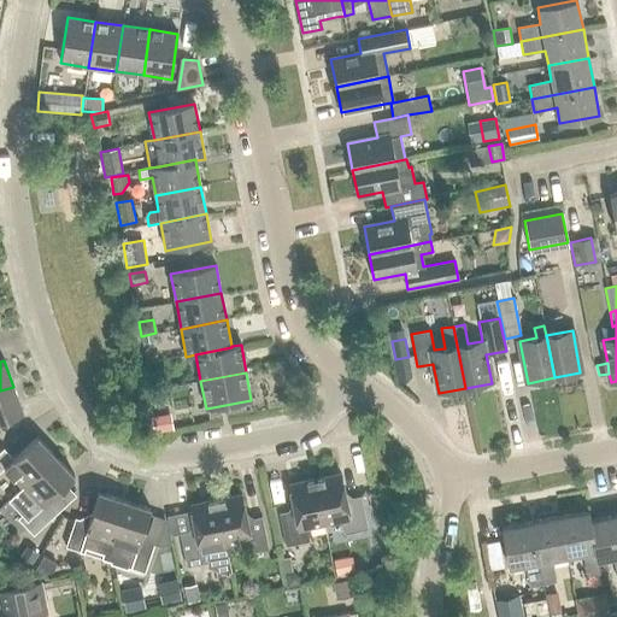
[(0,419),(23,412),(13,387),(0,391),(0,419)]
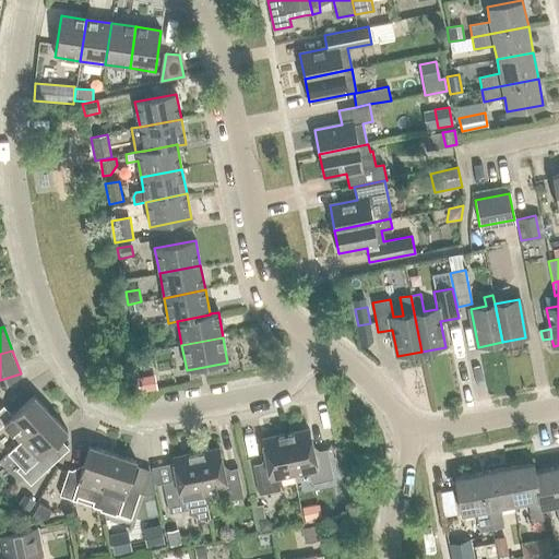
[(157,389),(154,376),(137,379),(140,392),(157,389)]
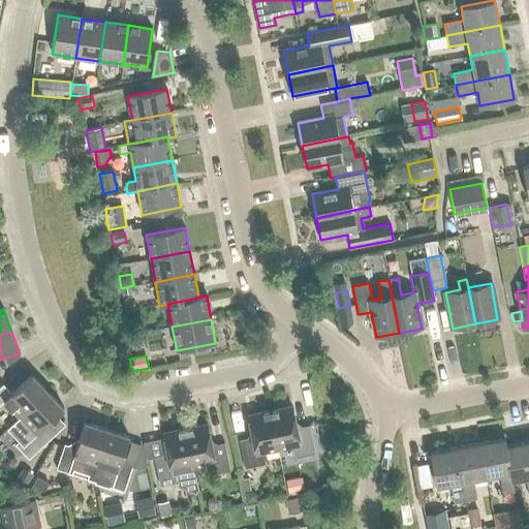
[(48,392),(32,375),(11,394),(3,384),(0,387),(0,405),(3,402),(20,418),(48,392)]
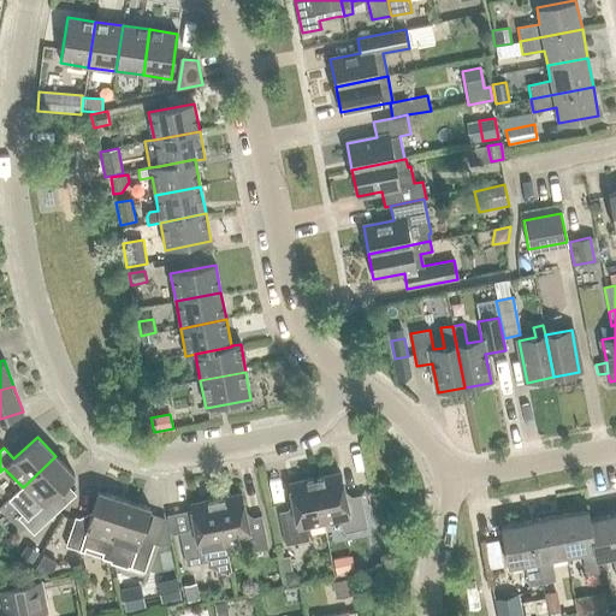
[(75,477),(55,456),(23,487),(9,501),(22,514),(18,517),(34,534),(61,509),(52,498),(75,477)]
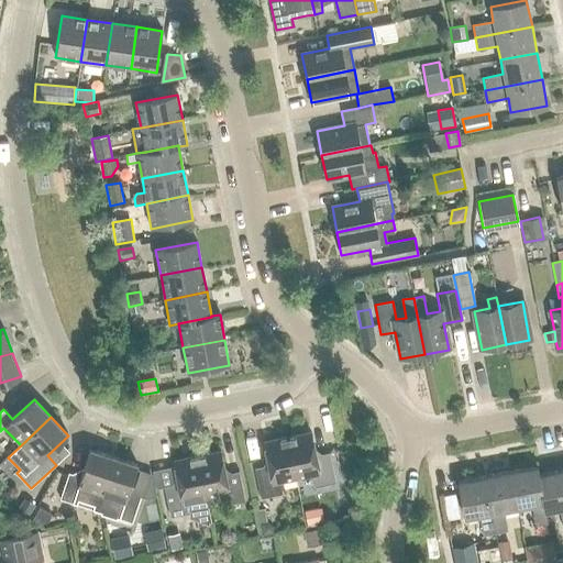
[(335,483),(330,453),(316,455),(311,433),(287,438),(296,478),(308,475),(315,487),(335,483)]
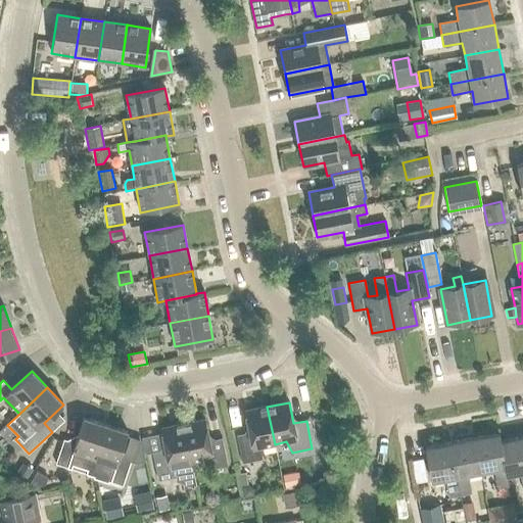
[(262,459),(263,446),(275,444),(267,407),(244,411),(249,432),(236,435),(242,463),(262,459)]
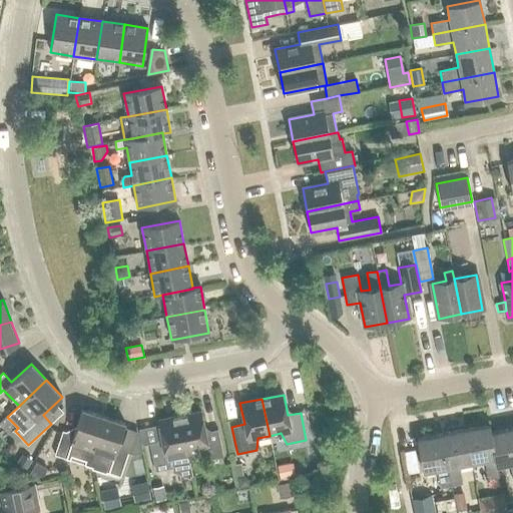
[(54,455),(87,466),(103,417),(82,409),(73,435),(62,431),(54,455)]
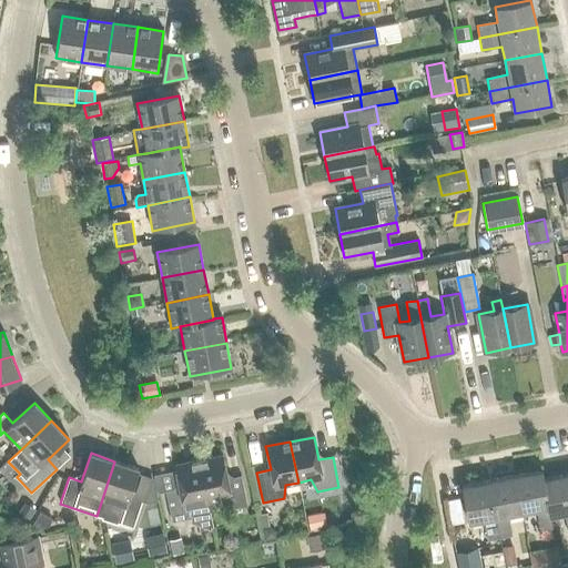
[(247,506),(241,476),(227,478),(223,456),(199,460),(208,501),(220,498),(226,510),(247,506)]
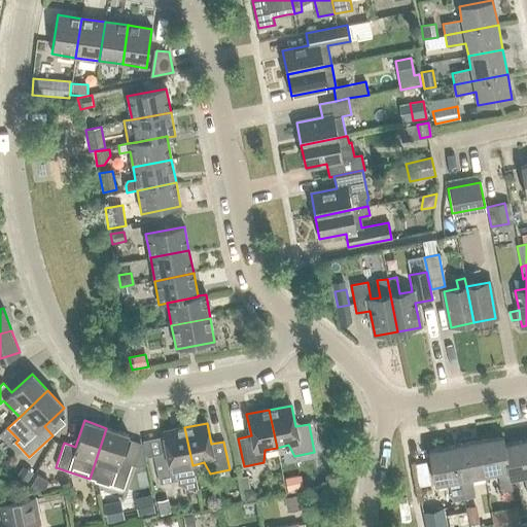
[(184,427),(162,431),(167,453),(153,456),(160,484),(178,481),(177,484),(178,484),(179,484),(195,487),(195,489),(198,489),(192,465),(184,427)]
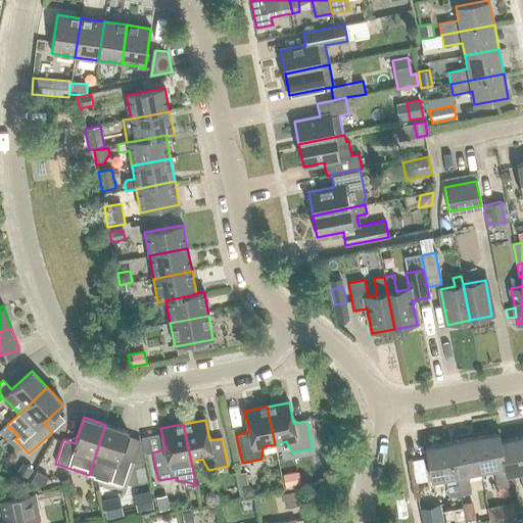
[(105,425),(89,475),(123,486),(131,462),(119,458),(128,432),(105,425)]
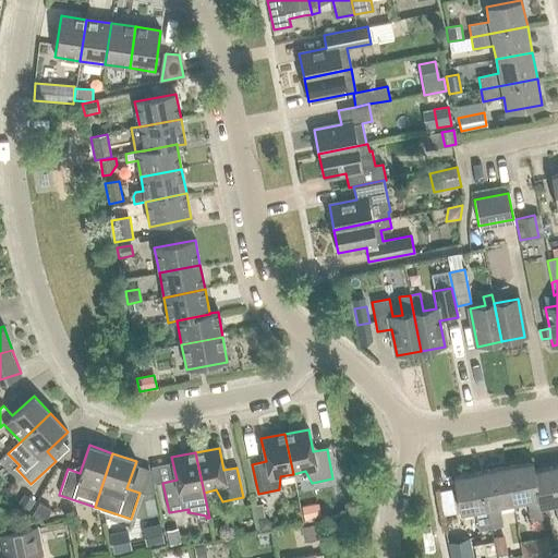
[(532,462),(506,468),(512,504),(526,500),(531,521),(543,518),(540,507),(541,507),(533,471),(534,471),(532,462)]
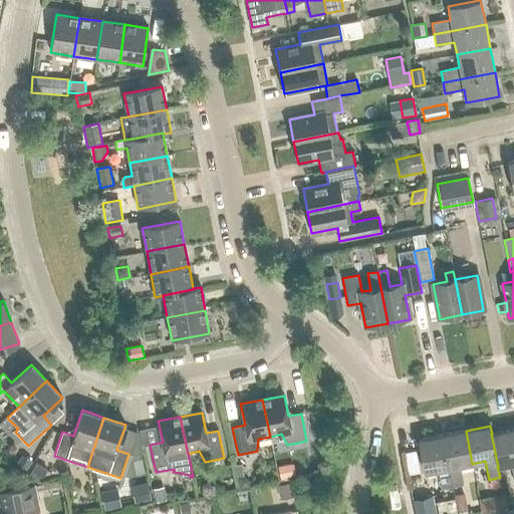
[(513,429),(492,434),(491,434),(498,467),(510,464),(513,482),(513,429)]
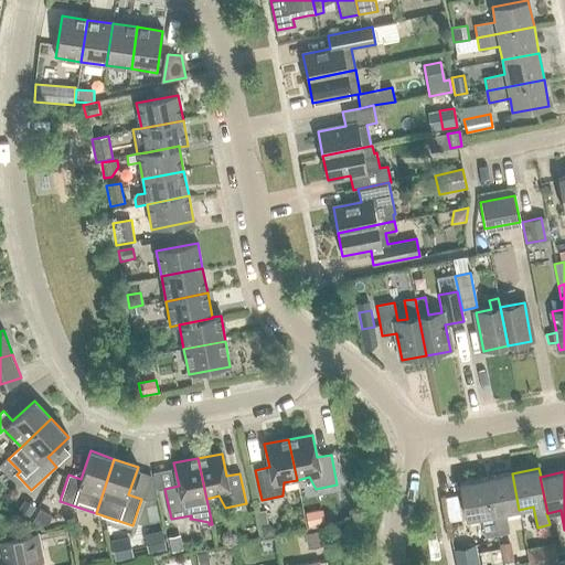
[(509,533),(505,512),(519,510),(512,473),(486,478),(497,535),(509,533)]
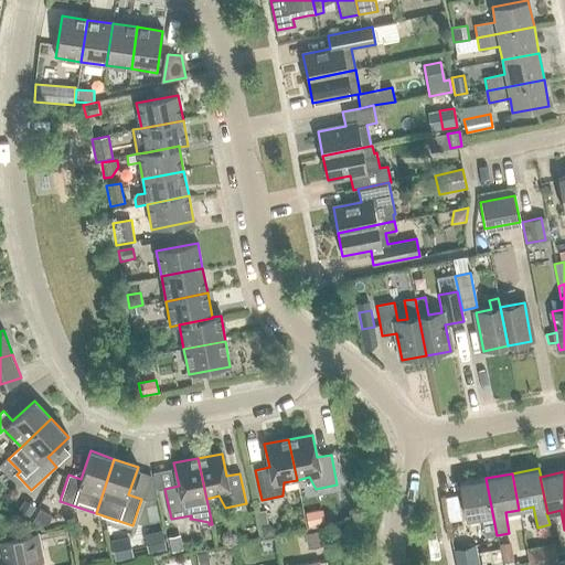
[(481,518),(484,537),(497,535),(486,478),(459,483),(467,520),(481,518)]
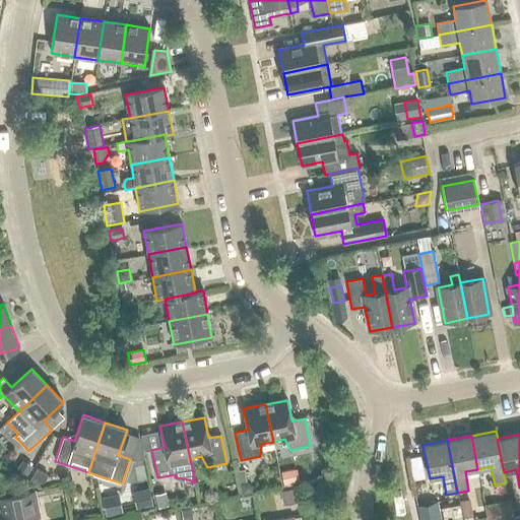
[(324,460),(321,444),(315,445),(317,461),(324,460)]
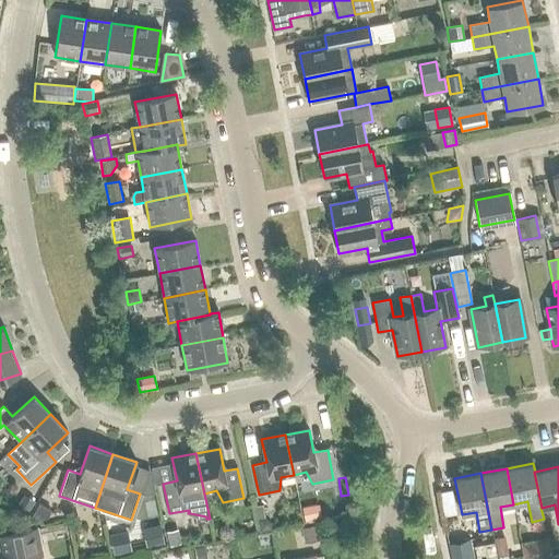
[(24,495),(19,504),(30,511),(35,501),(24,495)]
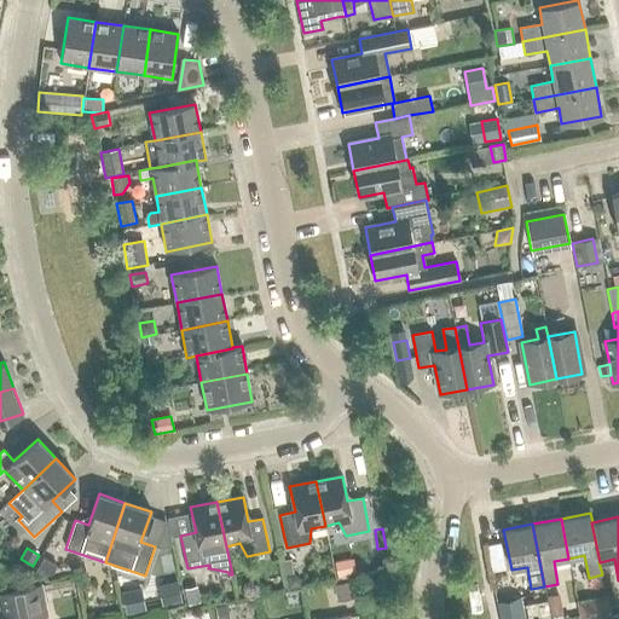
[(57,566),(44,557),(35,571),(50,579),(57,566)]
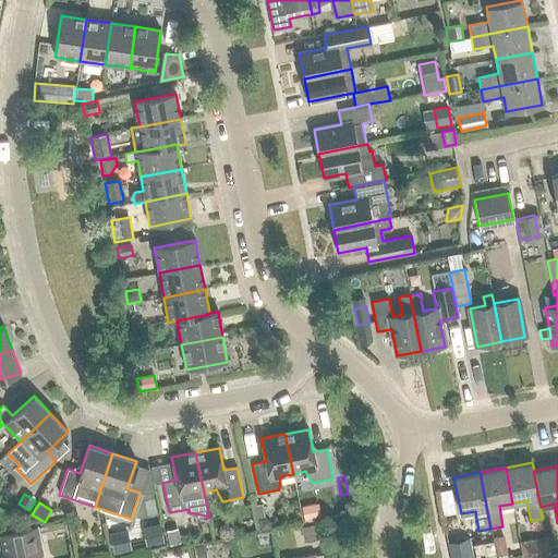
[(320,517),(317,504),(301,508),(304,521),(320,517)]
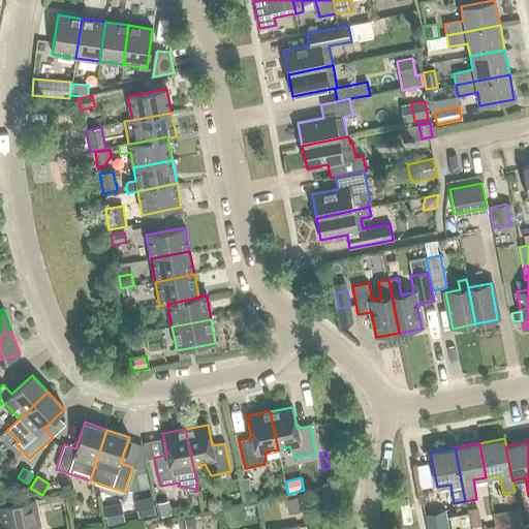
[(244,492),(250,491),(251,491),(248,478),(242,479),(244,492)]
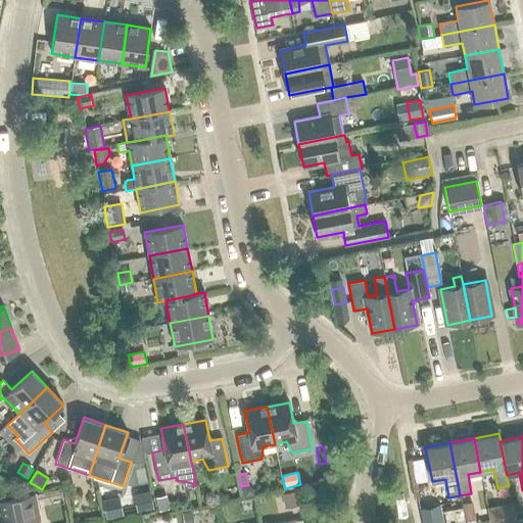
[(253,489),(247,485),(242,487),(244,498),(254,495),(253,489)]
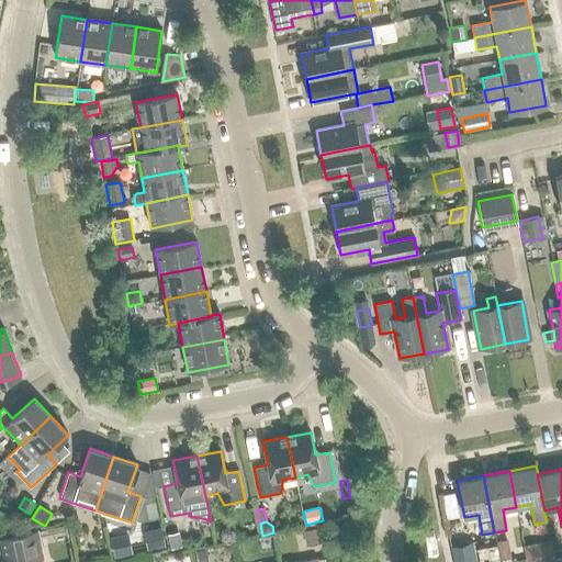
[(324,542),(321,527),(303,530),(306,546),(324,542)]
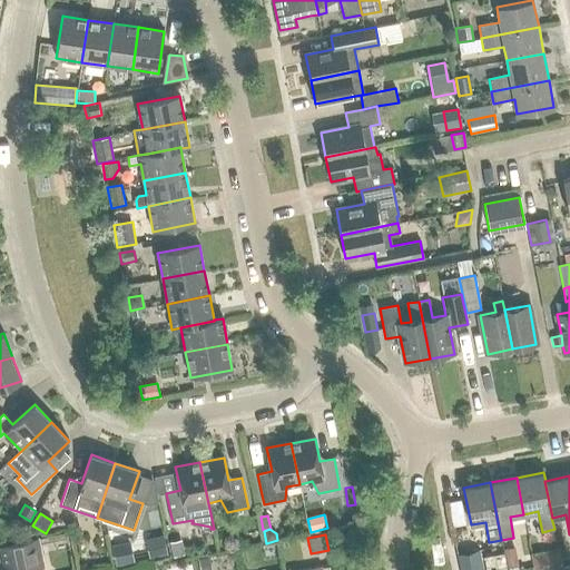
[(167,556),(164,537),(146,541),(149,559),(167,556)]
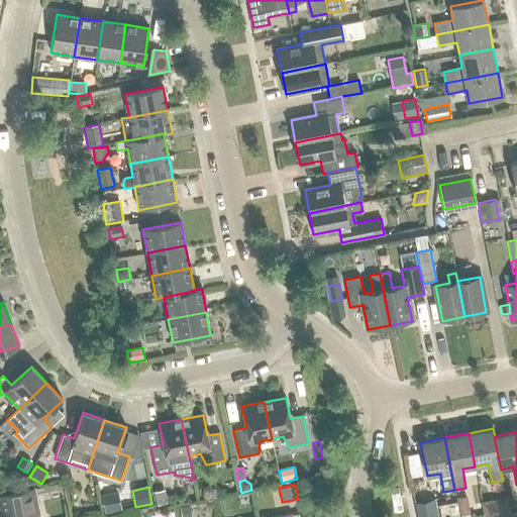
[(26,516),(39,514),(34,490),(34,489),(10,494),(13,508),(0,511),(0,516),(26,516)]
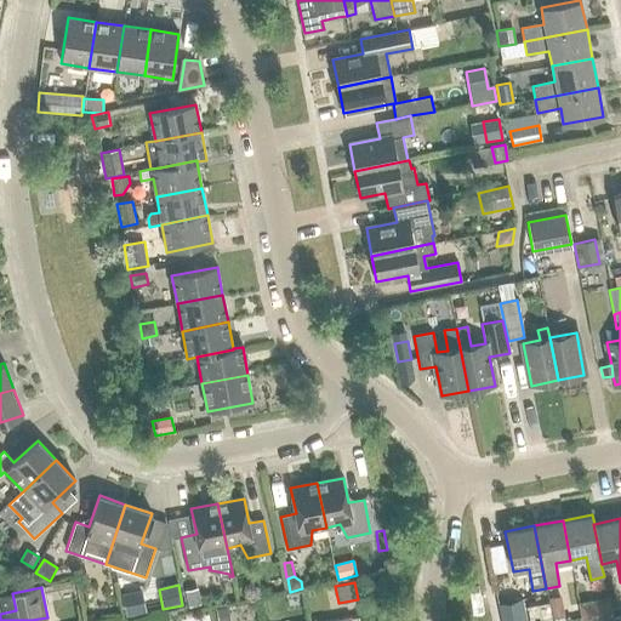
[(198,590),(184,592),(187,608),(201,604),(198,590)]
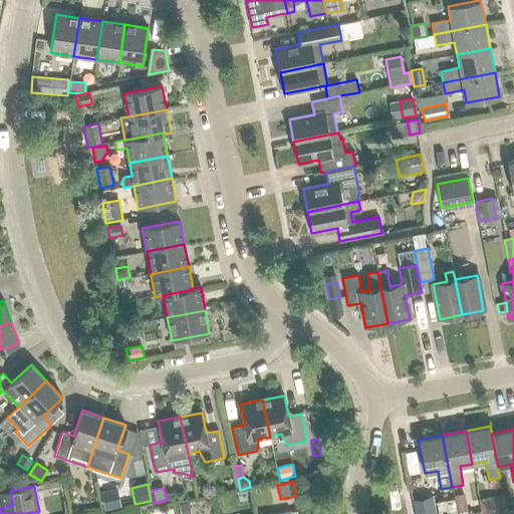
[(415,513),(436,513),(432,496),(413,500),(415,513)]
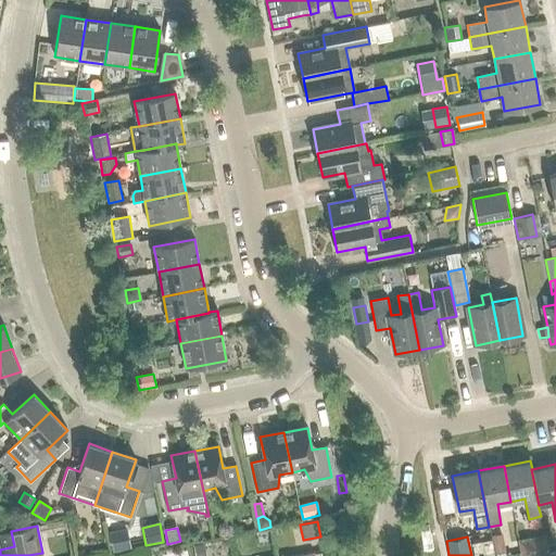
[(545,555),(548,555),(548,553),(545,536),(531,539),(534,555),(545,555)]
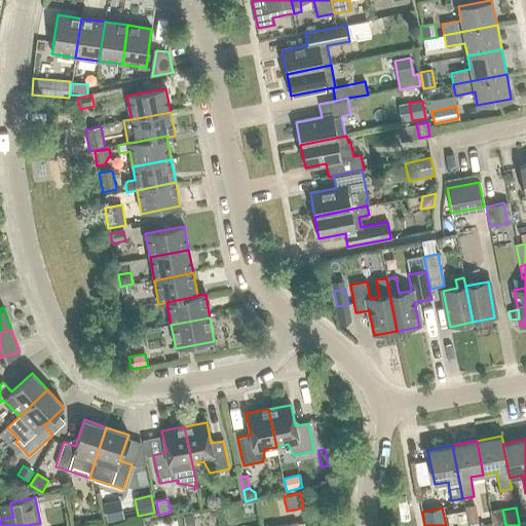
[(477,514),(466,516),(468,524),(479,522),(477,514)]
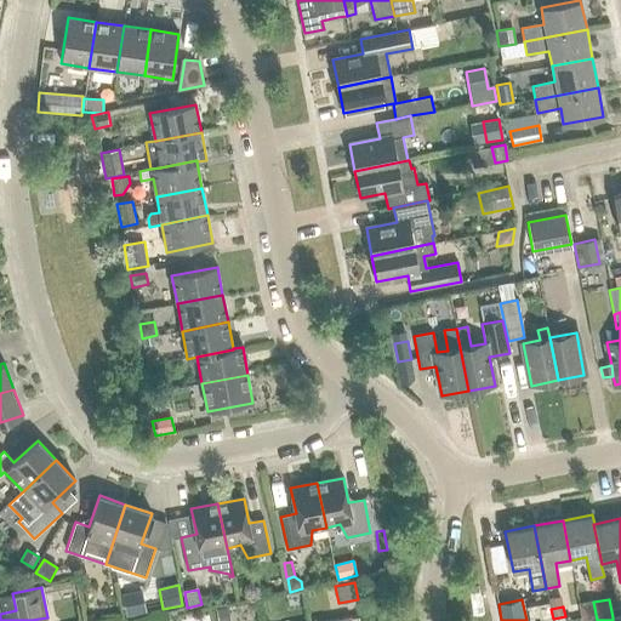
[(231,620),(229,608),(216,610),(217,620),(231,620)]
